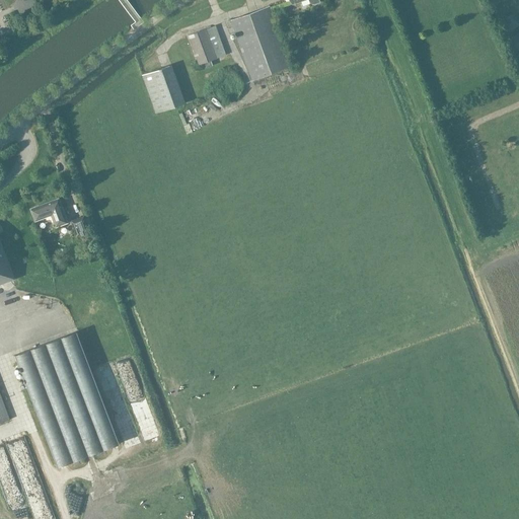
[(269,7),(231,21),(252,80),(291,67),(269,7)]
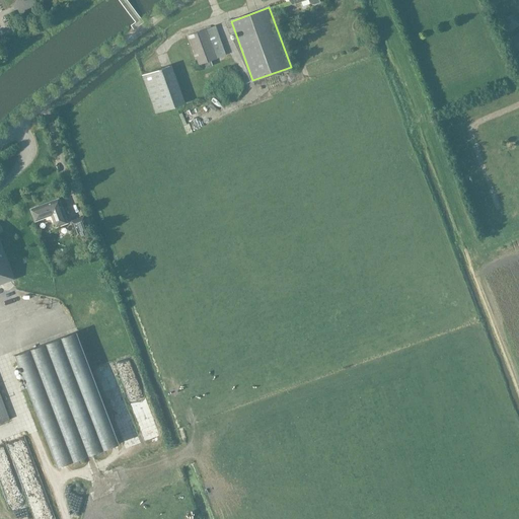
[(225,56),(215,26),(189,35),(199,65),(225,56)]
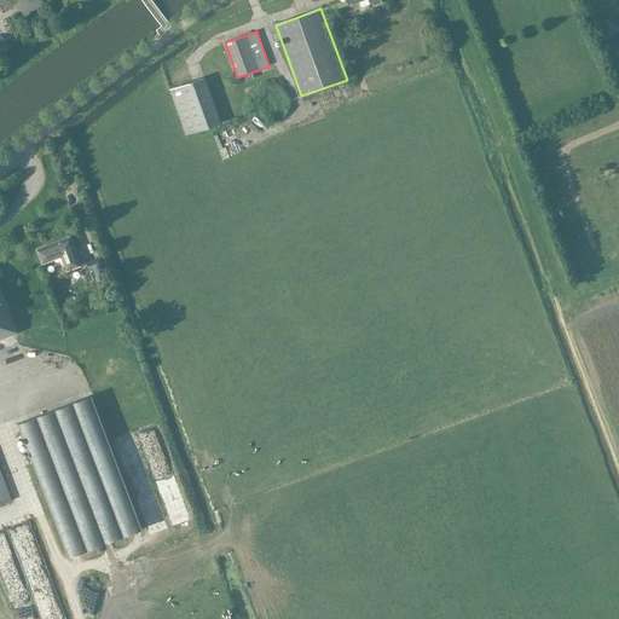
[(186,136),(220,123),(204,79),(169,91),(186,136)]
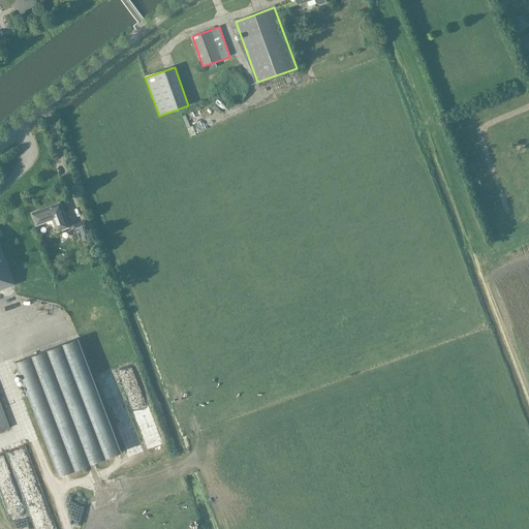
[(247,91),(248,88),(248,85),(247,82),(244,79),(243,76),(240,74),(235,73),(232,73),(228,74),(224,78),(221,82),(219,85),(219,87),(219,91),(220,92),(221,95),(223,97),(224,99),(227,101),(232,102),(235,102),(238,101),(241,100),(243,98),(245,96),(246,94),(247,91)]
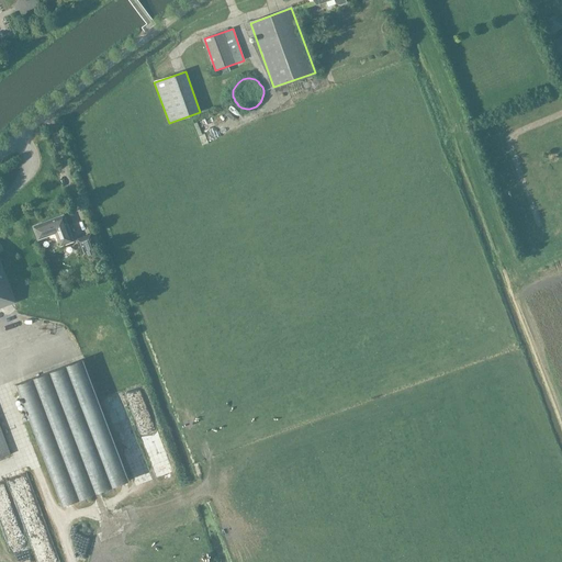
[(480,126),(490,133),(497,123),(487,115),(480,126)]
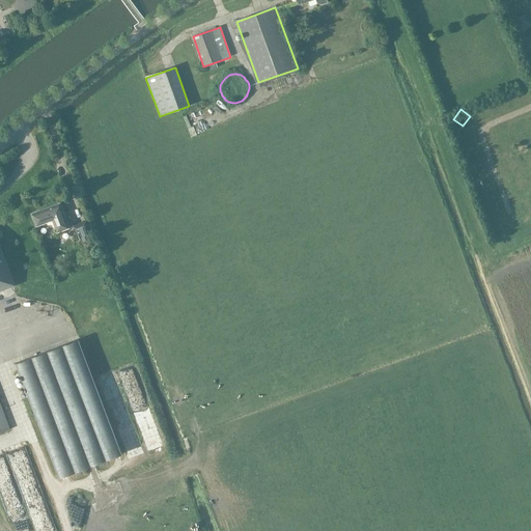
[(85,222),(73,226),(79,243),(91,239),(90,235),(95,233),(86,210),(87,208),(83,197),(80,198),(84,210),(81,211),(85,222)]
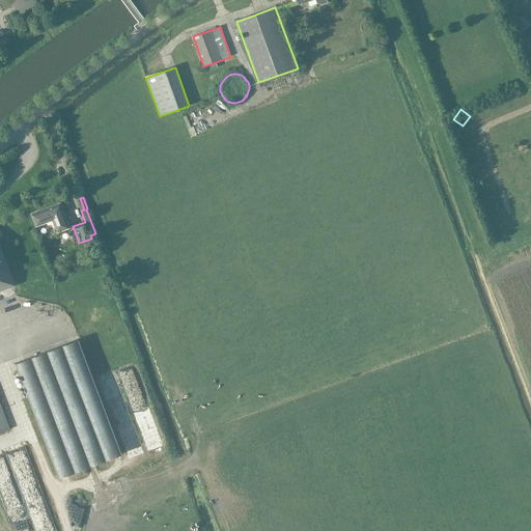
[(56,233),(68,228),(60,203),(31,215),(36,226),(45,223),(46,225),(47,226),(49,227),(51,228),(53,228),(54,228),(56,233)]
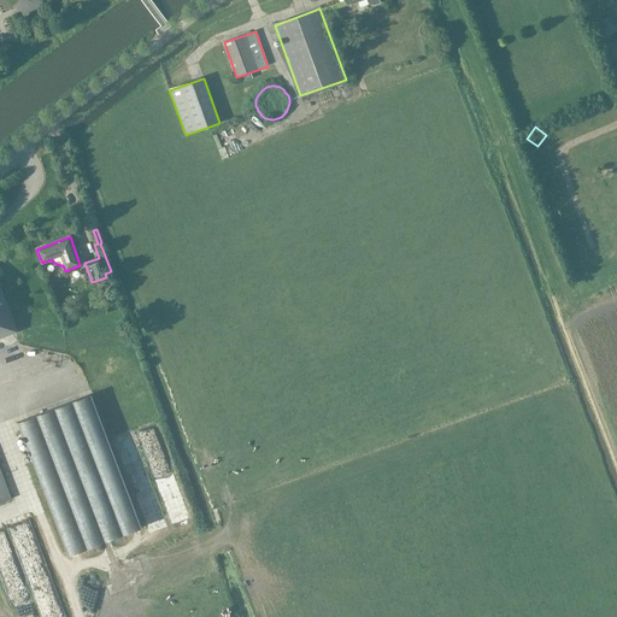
[(569,253),(571,260),(582,257),(579,250),(569,253)]
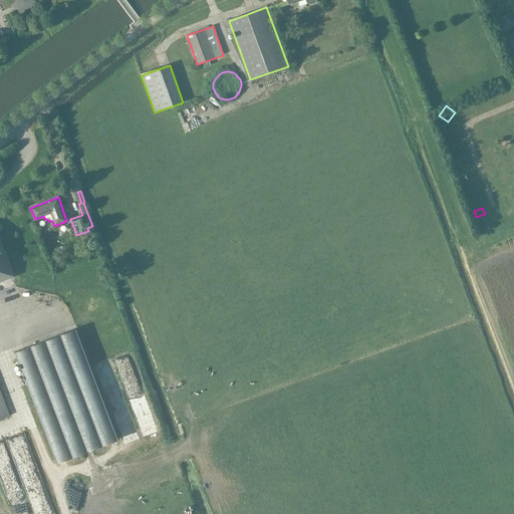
[(0,238),(0,231),(3,230),(1,223),(0,223),(0,281),(14,277),(0,238)]
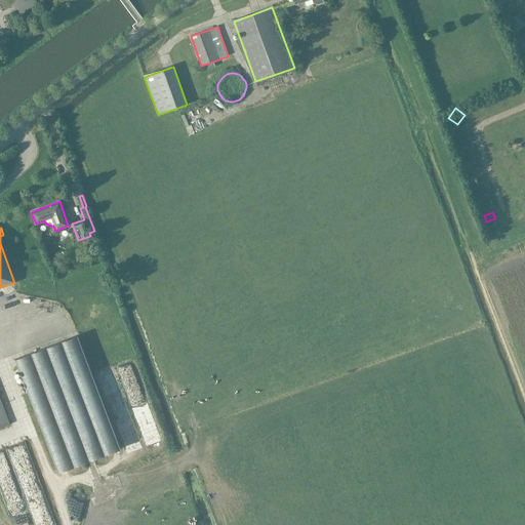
[(77,336),(15,359),(58,472),(120,448),(77,336)]
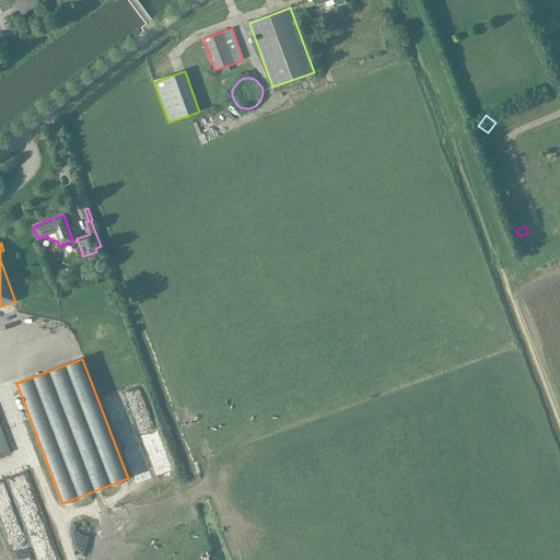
[(150,401),(135,405),(140,424),(154,420),(150,401)]
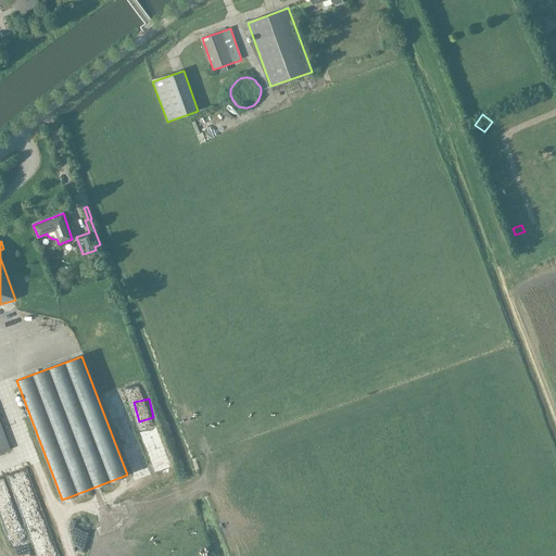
[(0,453),(10,450),(0,424),(0,453)]
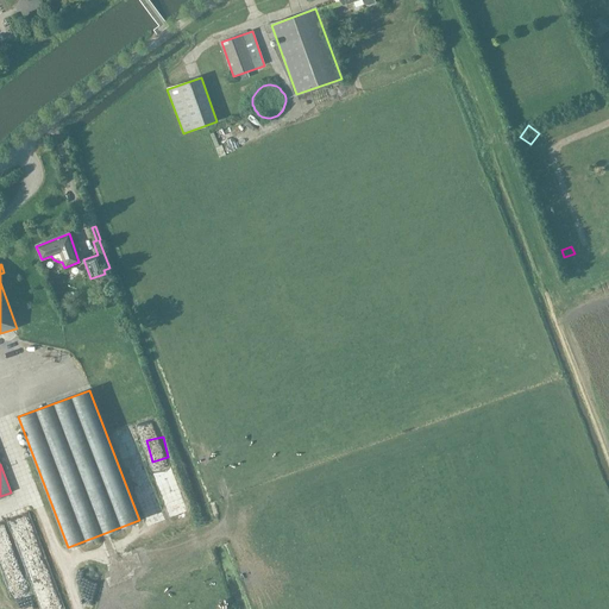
[(161,485),(168,512),(187,506),(179,476),(168,479),(169,483),(161,485)]
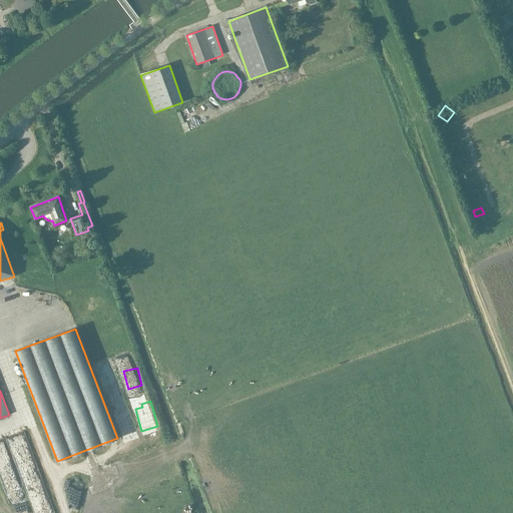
[(54,512),(38,453),(20,458),(34,512),(54,512)]
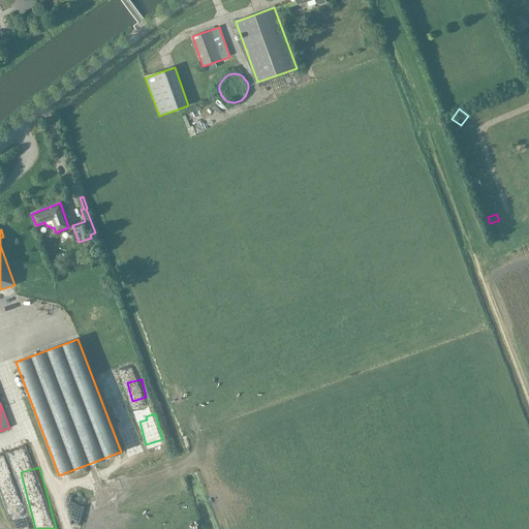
[(12,517),(23,516),(20,491),(9,492),(12,517)]
